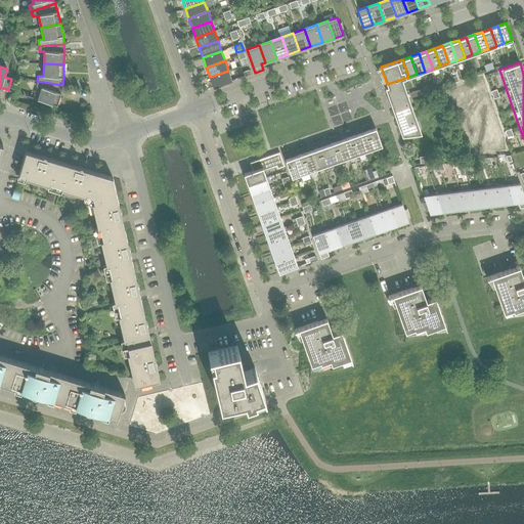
[(232,81),(228,71),(210,77),(213,87),(232,81)]
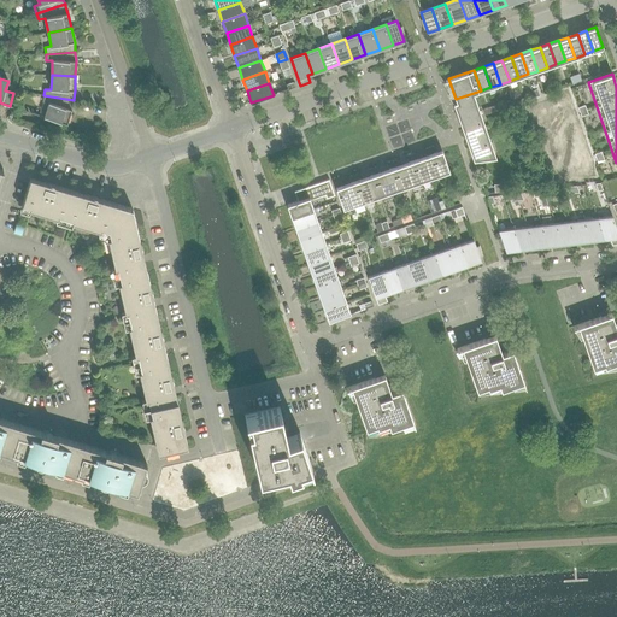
[(491,144),(474,93),(456,99),(466,129),(470,141),(466,142),(474,159),(491,158),(487,145),(491,144)]
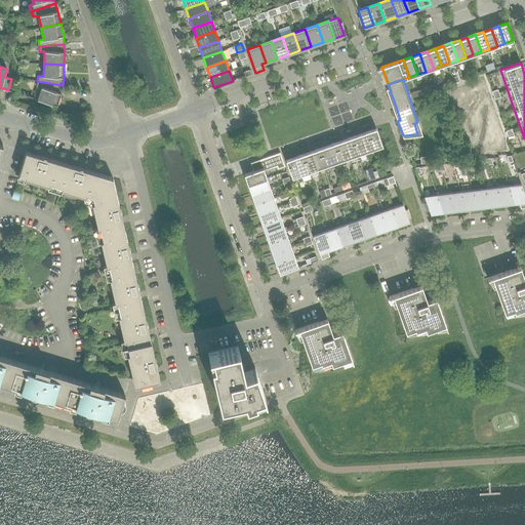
[(63,85),(37,81),(37,86),(41,87),(38,99),(57,106),(61,92),(63,85)]
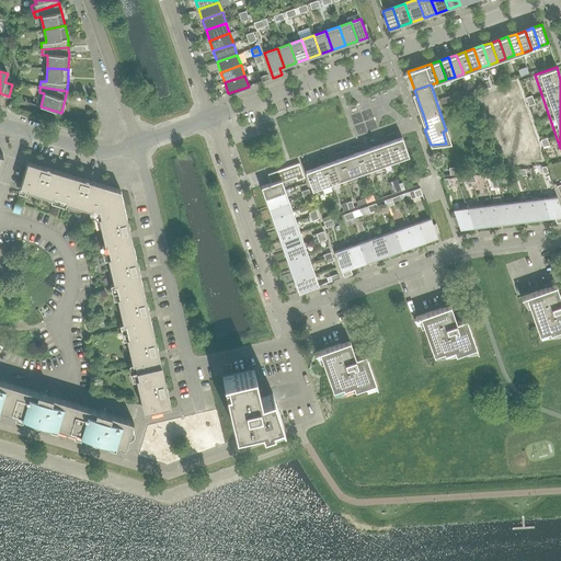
[(402,137),(392,140),(399,159),(409,156),(402,137)]
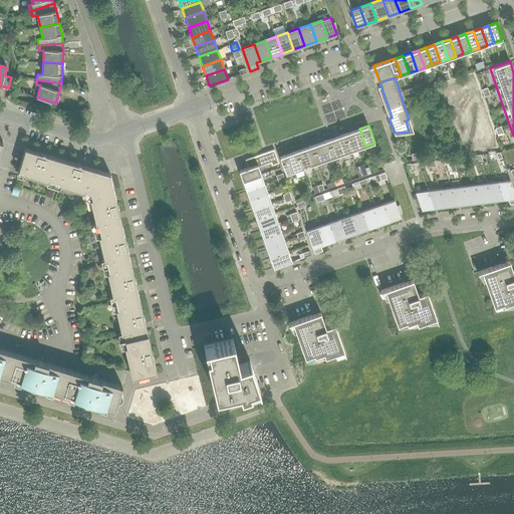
[(359,129),(351,132),(357,149),(365,146),(359,129)]
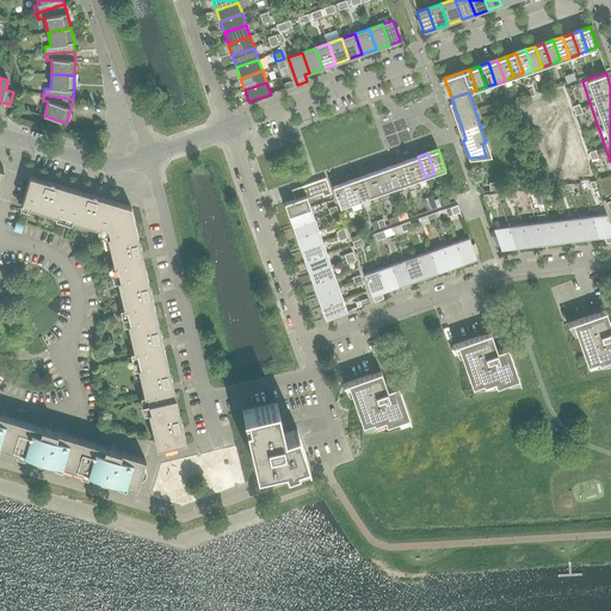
[(418,156),(409,160),(417,179),(425,177),(418,156)]
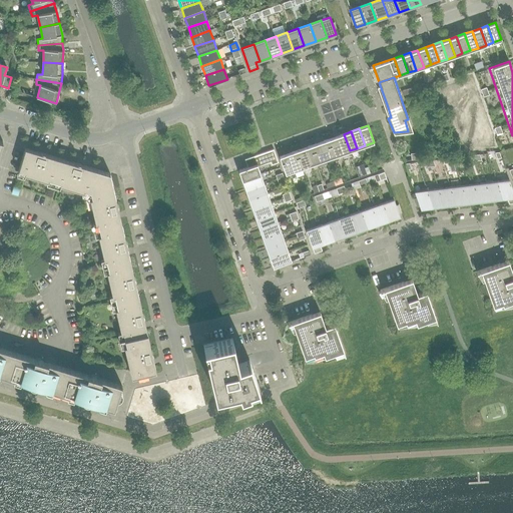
[(344,134),(336,136),(342,153),(350,150),(344,134)]
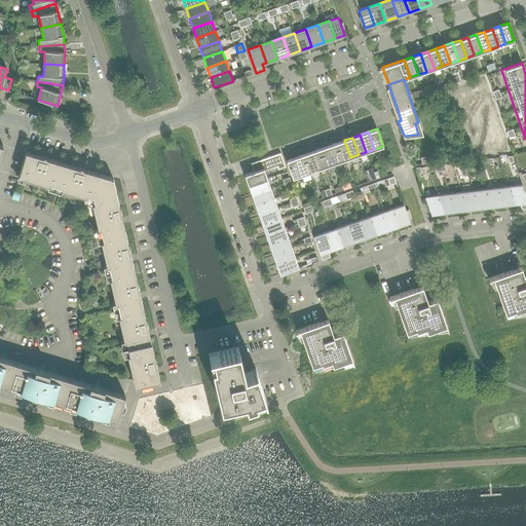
[(344,140),(336,143),(342,160),(350,157),(344,140)]
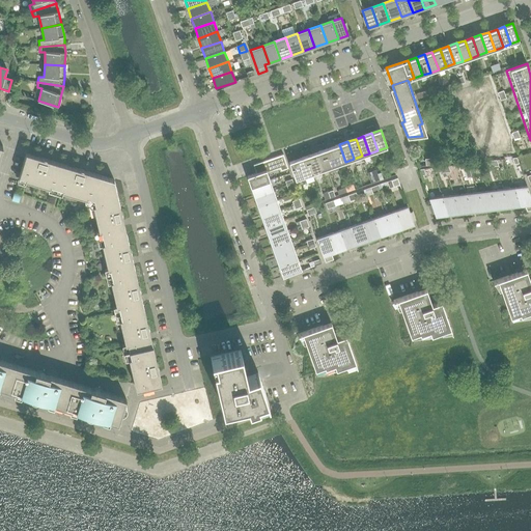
[(339,144),(331,147),(337,165),(345,162),(339,144)]
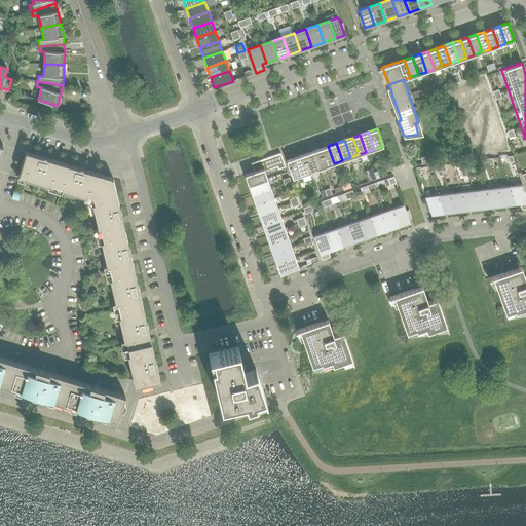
[(328,146),(320,149),(326,166),(334,163),(328,146)]
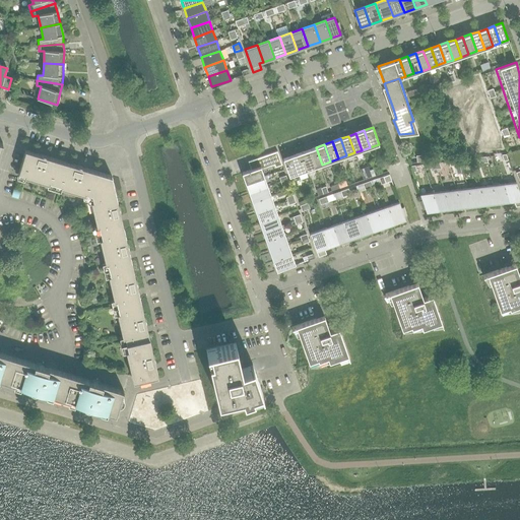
[(316,147),(308,150),(314,168),(322,165),(316,147)]
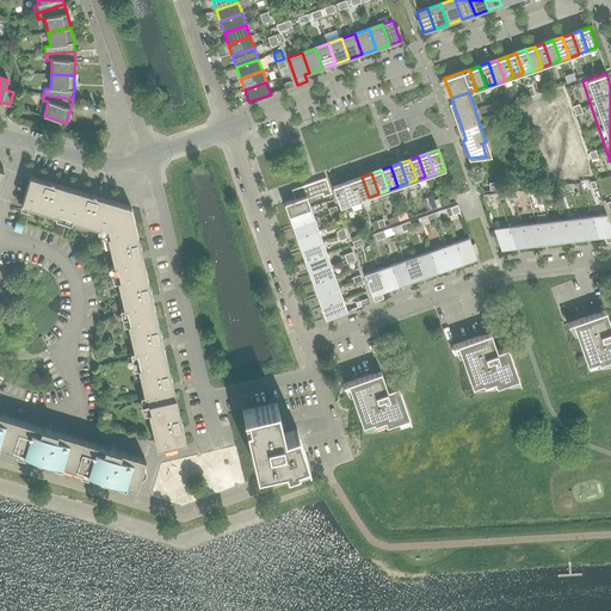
[(22,205),(63,217),(72,189),(30,177),(22,205)]
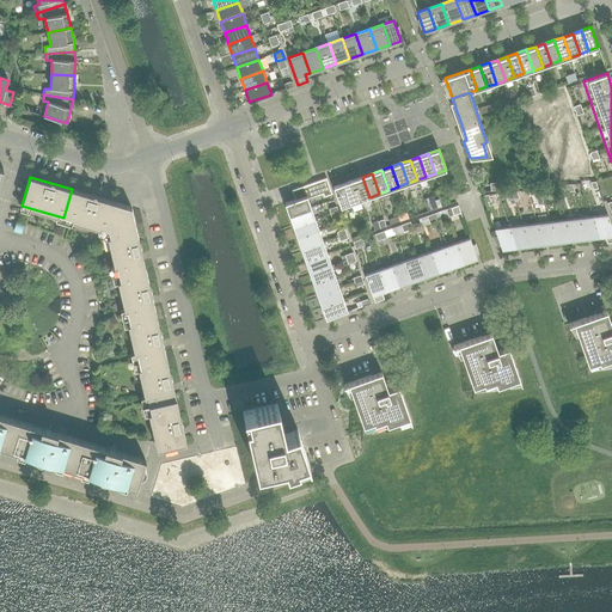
[(362,177),(353,179),(360,200),(369,197),(362,177)]
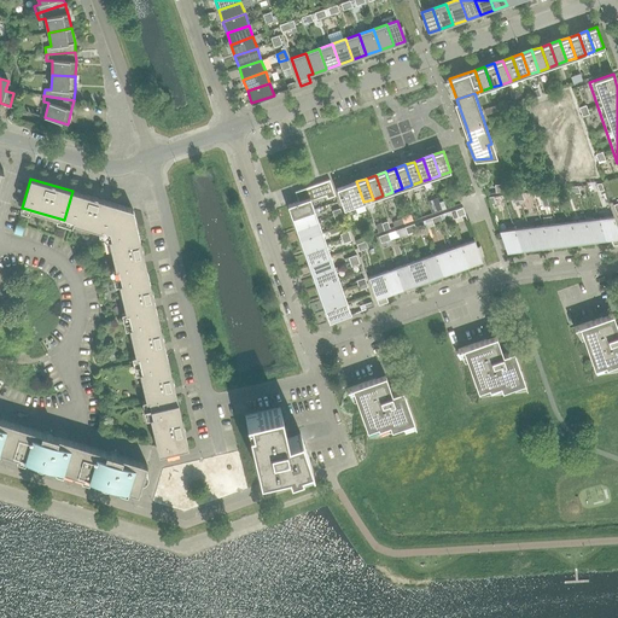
[(298,202),(287,205),(292,217),(314,210),(310,200),(326,196),(327,199),(336,196),(330,180),(295,192),(298,202)]
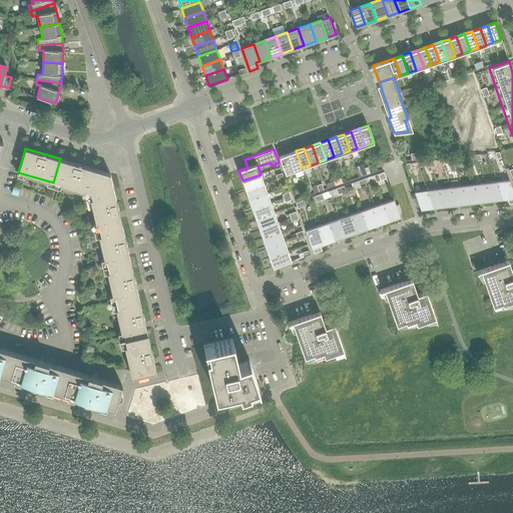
[(296,150),(288,153),(294,170),(302,167),(296,150)]
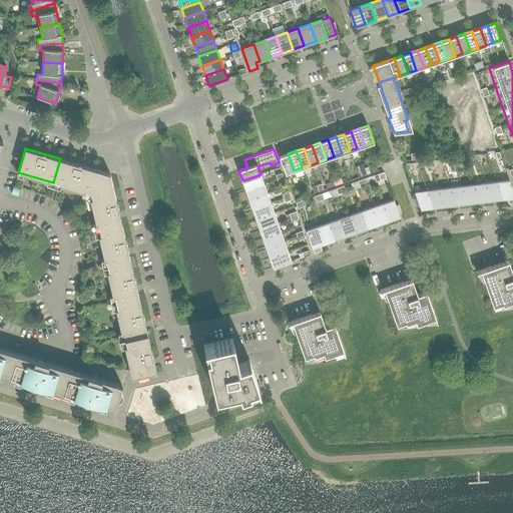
[(286,173),(294,170),(288,153),(280,156),(286,173)]
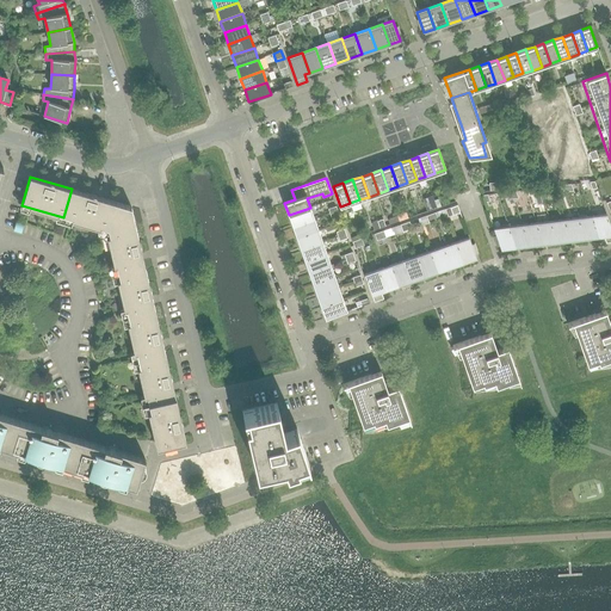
[(131,207),(72,189),(63,217),(105,230),(131,207)]
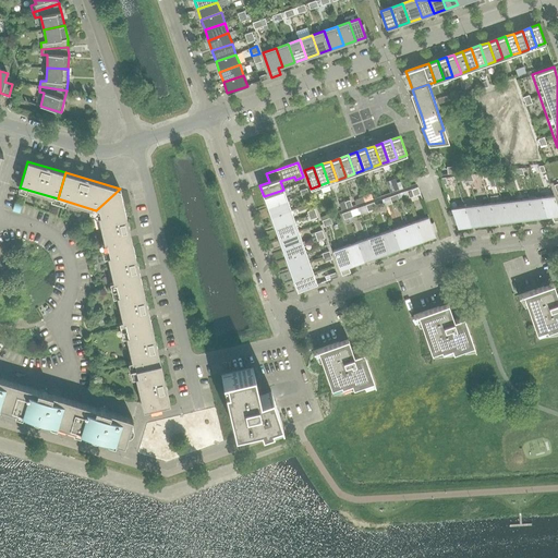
[(396,183),(399,190),(408,186),(405,180),(396,183)]
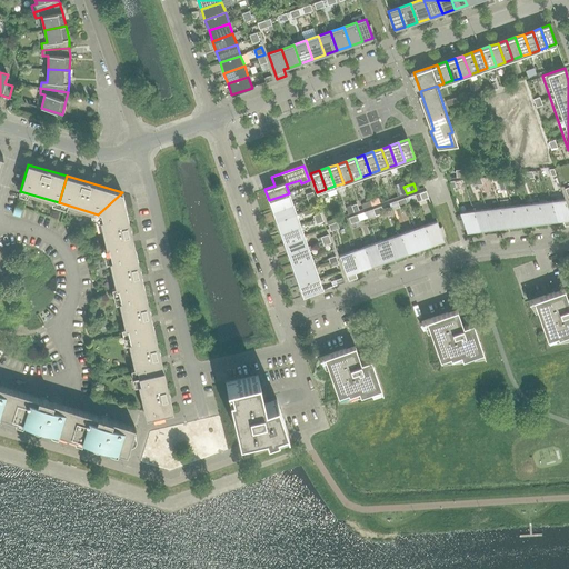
[(407,193),(403,187),(396,189),(398,197),(407,193)]
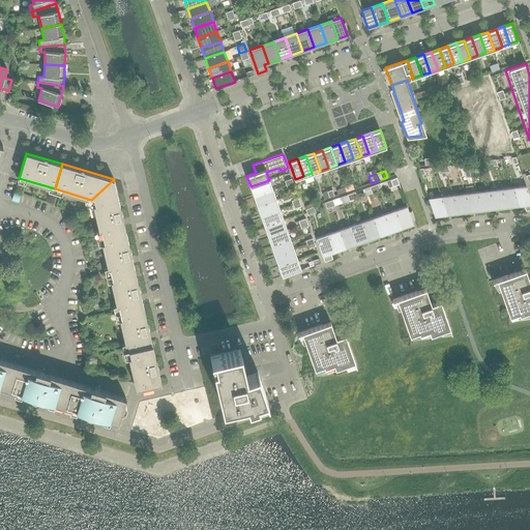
[(392,186),(399,184),(396,177),(390,180),(392,186)]
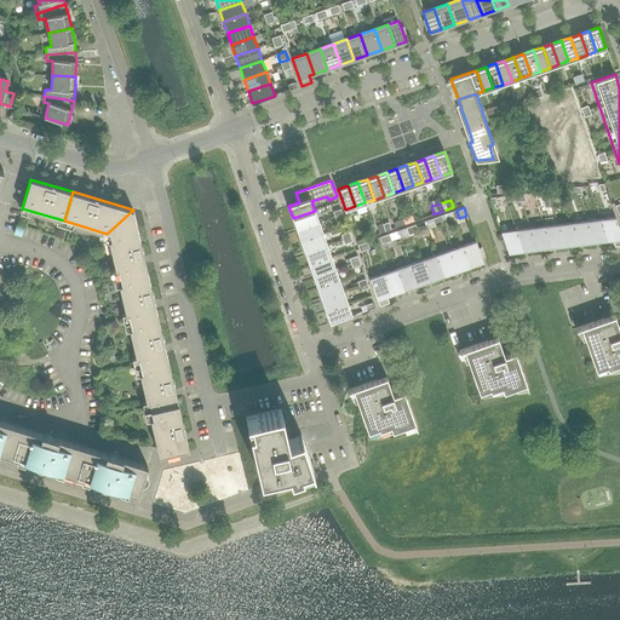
[(107,234),(118,277),(148,271),(133,210),(107,234)]
